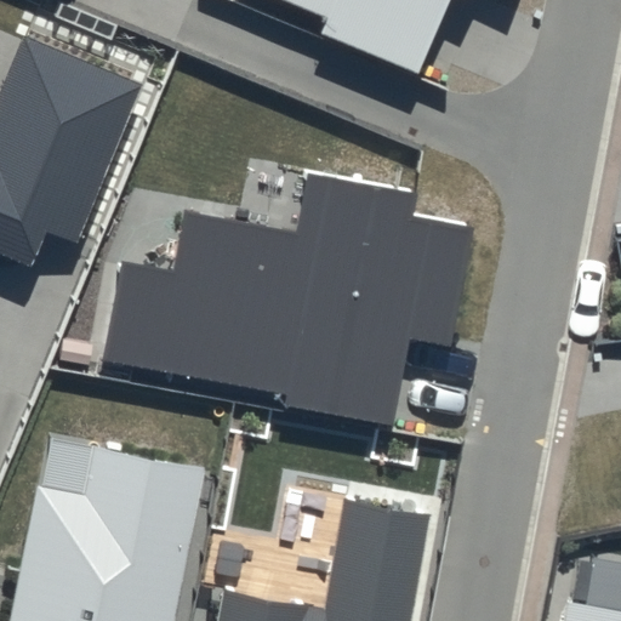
[(279,0),(326,18),(320,35),(420,74),(448,0),(279,0)]
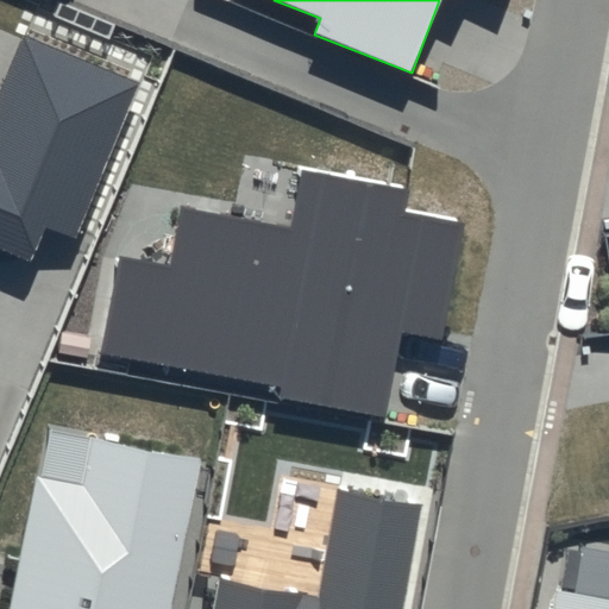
[(140,81),(23,33),(0,87),(0,248),(31,261),(46,225),(76,237),(140,81)]
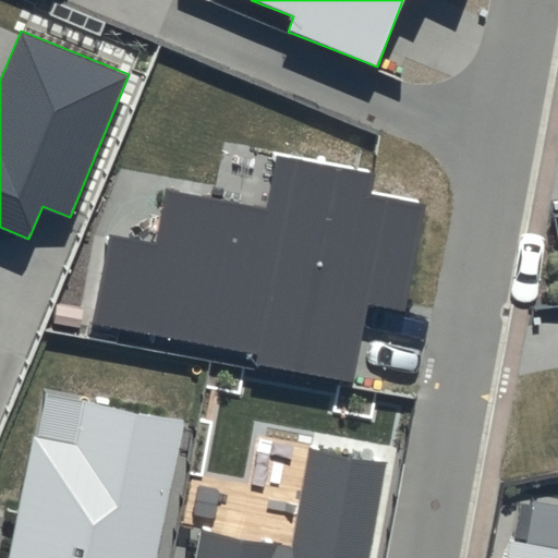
[(371,177),(277,160),(268,209),(166,192),(157,244),(107,235),(91,325),(256,354),(253,368),(355,387),(370,305),(407,312),(425,206),(367,196),(371,177)]
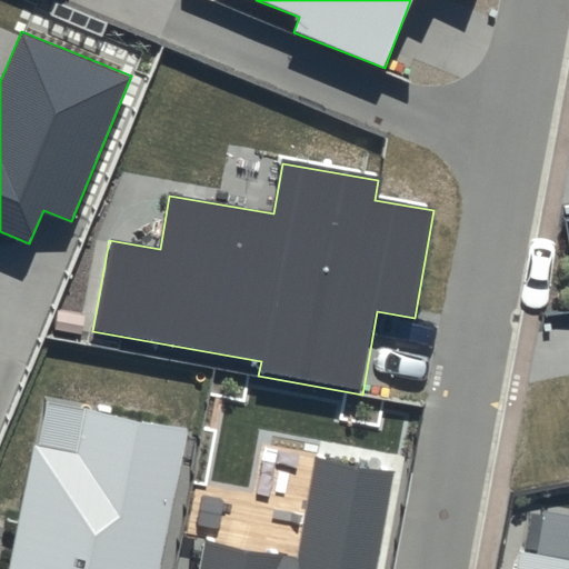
[(159,568),(187,430),(86,410),(78,452),(35,445),(10,568),(159,568)]
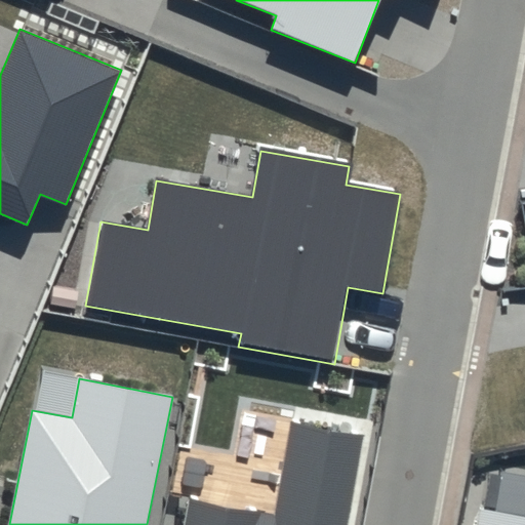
[(346,524),(362,435),(288,422),(273,512),(191,497),(186,524),(346,524)]
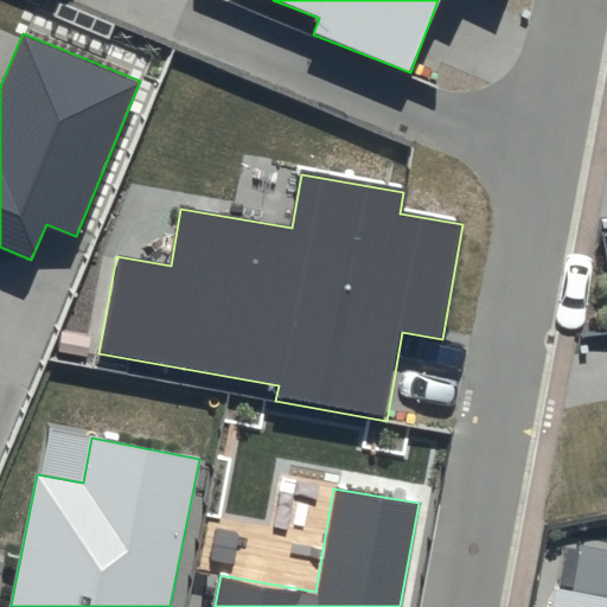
[(606,606),(606,596),(557,589),(555,606),(606,606)]
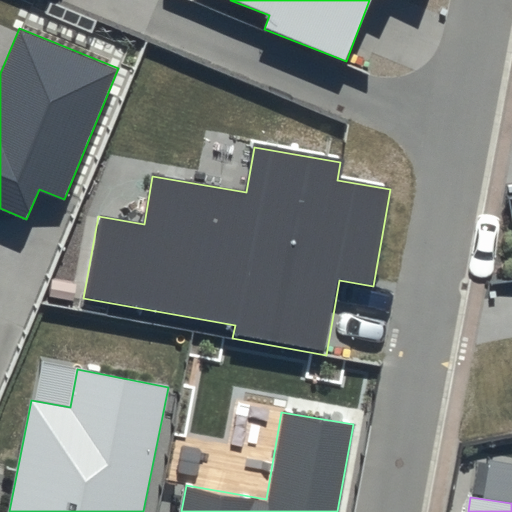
All buildings are outlined.
